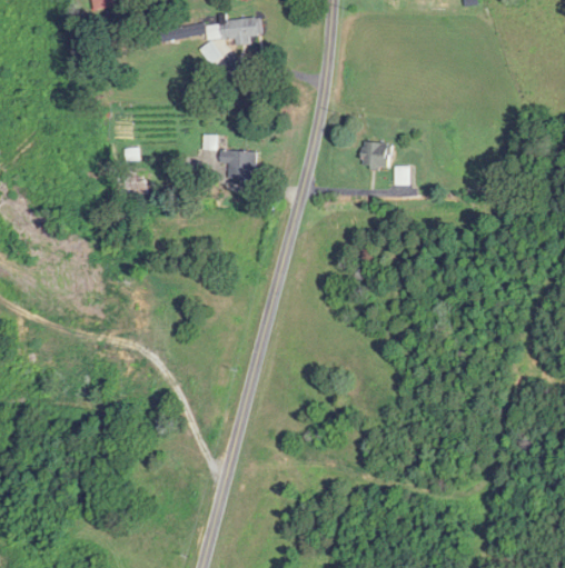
[(207,36),(207,41),(248,37),(248,36),(260,35),(258,18),(161,29),(162,40),(207,36)]
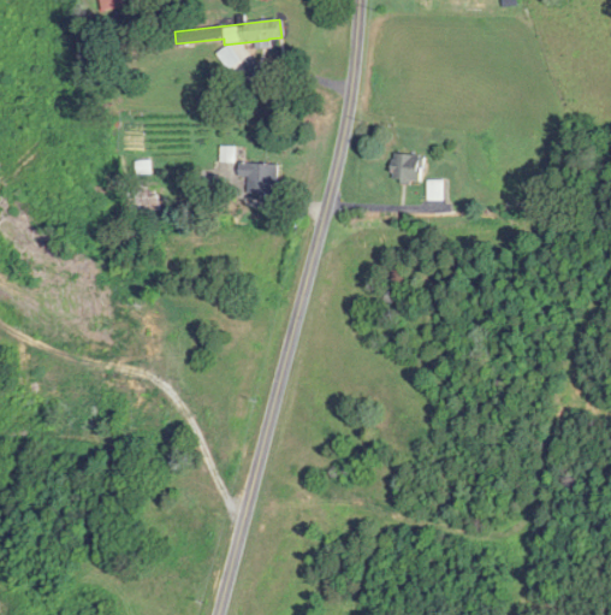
[(226,67),(237,60),(226,45),(215,53),(226,67)]
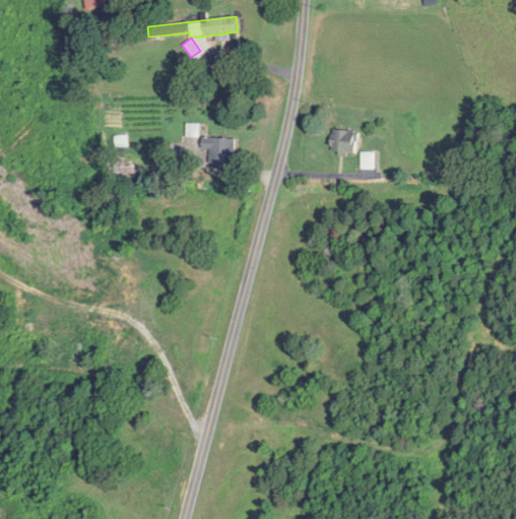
[(355,131),(330,128),(327,150),(351,153),(355,131)]
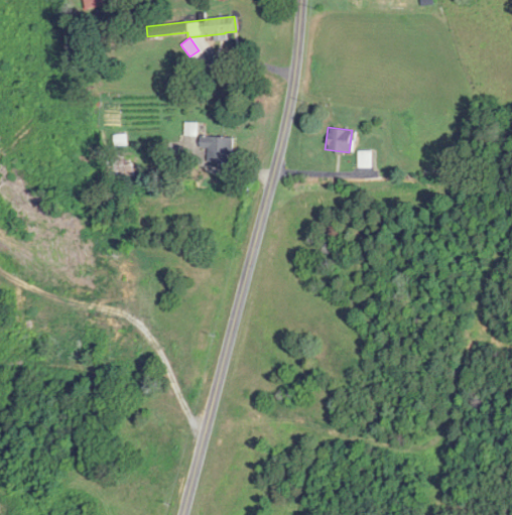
[(209,161),(231,161),(231,137),(199,137),(199,149),(209,149),(209,161)]
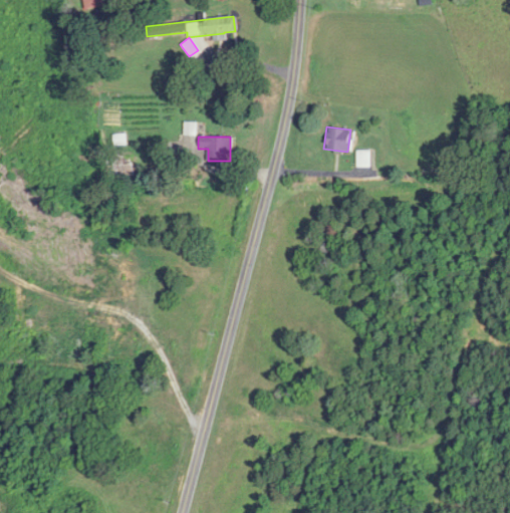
[(354,166),(368,166),(368,150),(354,150),(354,166)]
